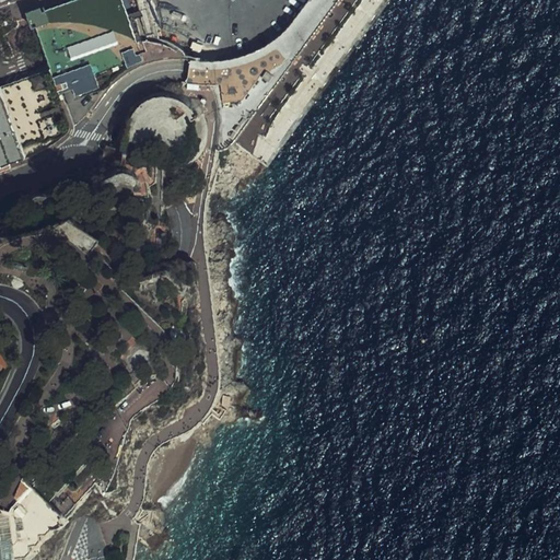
[(121,0),(76,0),(32,14),(49,71),(51,78),(74,70),(91,65),(95,76),(124,65),(120,54),(132,48),(136,56),(141,54),(121,0)]
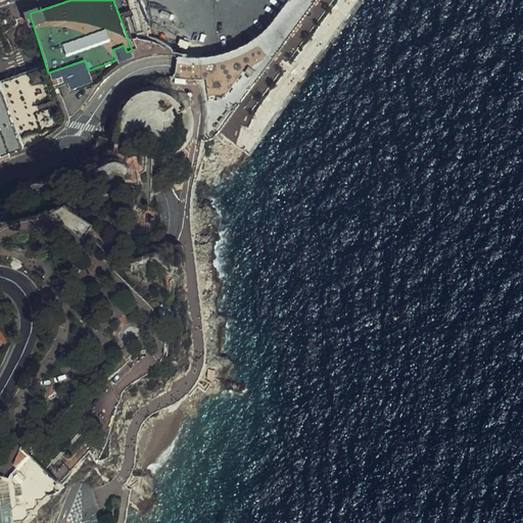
[(143,0),(130,0),(139,34),(151,31),(143,0)]
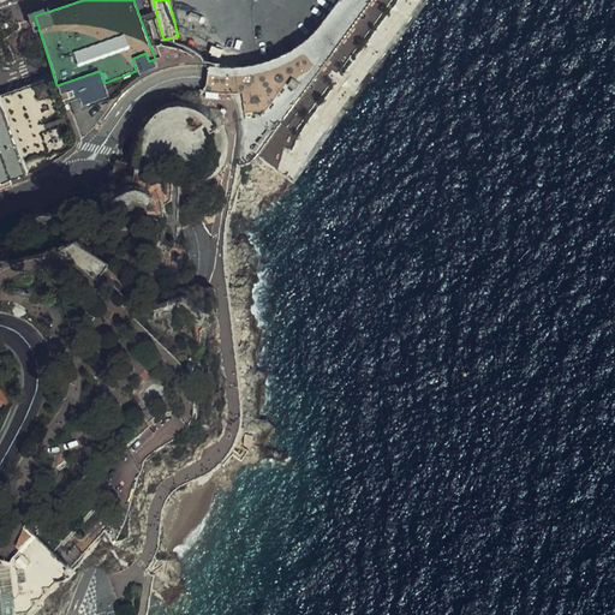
[(219,67),(208,67),(207,78),(204,91),(240,94),(243,113),(240,156),(240,167),(249,165),(258,159),(284,123),(287,119),(346,37),(372,0),(339,0),(326,19),(312,36),(292,52),(257,65),(233,67),(219,67)]
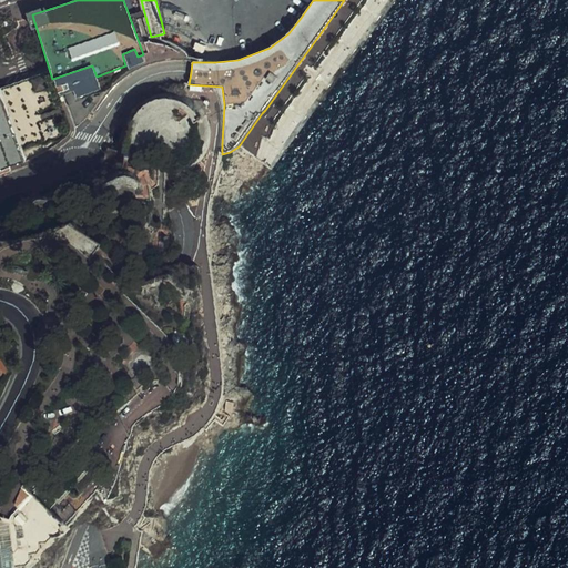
[(122,54),(125,66),(128,71),(145,62),(143,54),(138,57),(134,49),(122,54)]
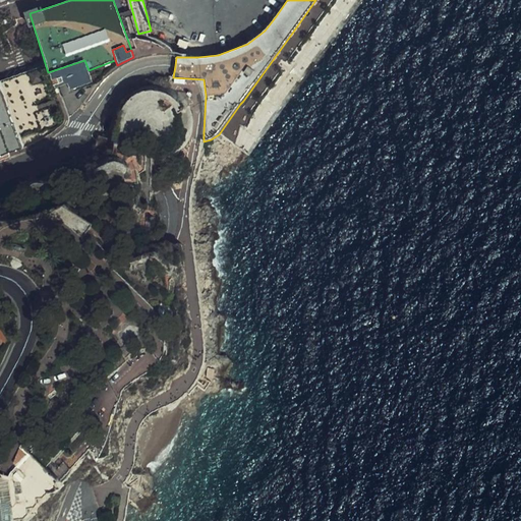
[(69,65),(48,72),(54,90),(67,84),(70,91),(92,82),(89,70),(84,60),(69,65)]
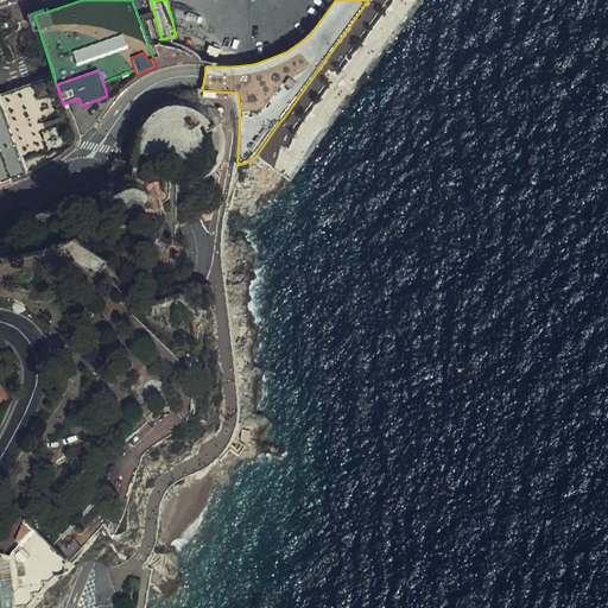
[(0,95),(0,187),(33,175),(32,169),(49,159),(64,150),(70,144),(75,138),(63,105),(56,84),(54,77),(29,87),(0,95)]
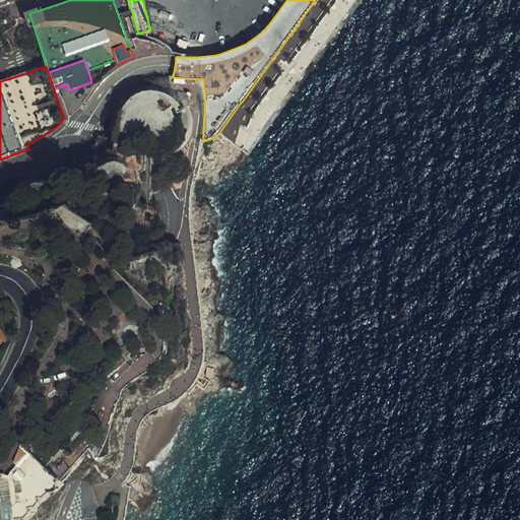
[(166,147),(178,152),(186,144),(191,133),(192,121),(189,110),(191,109),(189,104),(186,105),(183,100),(174,92),(163,87),(150,87),(140,89),(130,95),(123,104),(118,115),(117,126),(125,129),(166,147)]
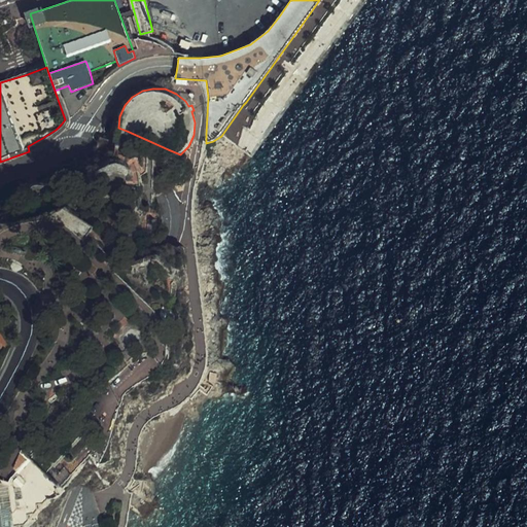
[(53,479),(23,453),(0,476),(0,502),(5,526),(30,525),(54,497),(59,497),(64,493),(64,485),(60,480),(53,479)]
